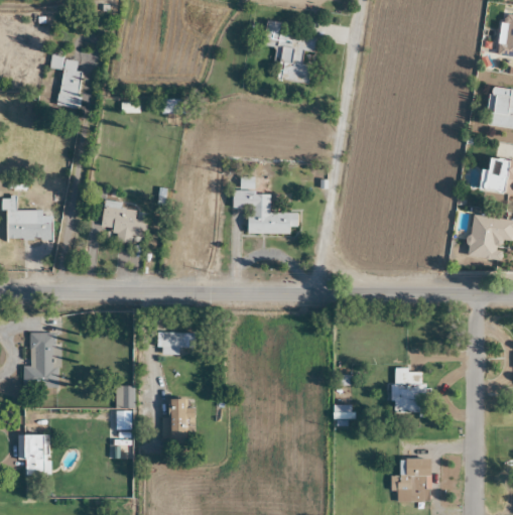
[(512,14),(504,13),(497,57),(512,59),(512,14)]
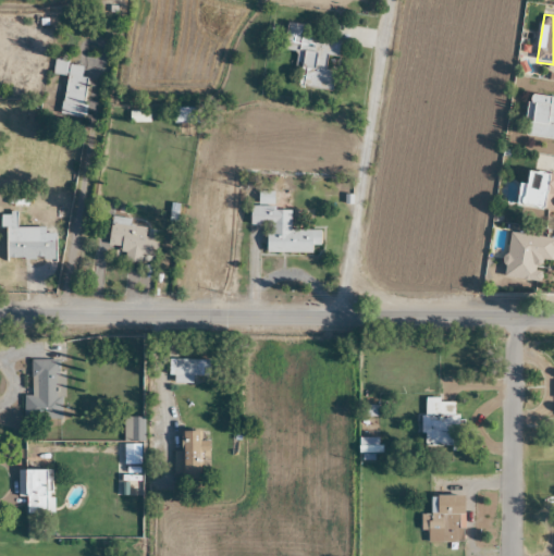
[(342,40),(307,35),(308,25),(288,22),(285,48),(302,50),(297,84),(335,89),(337,71),(328,70),(330,54),(341,57),(342,40)]
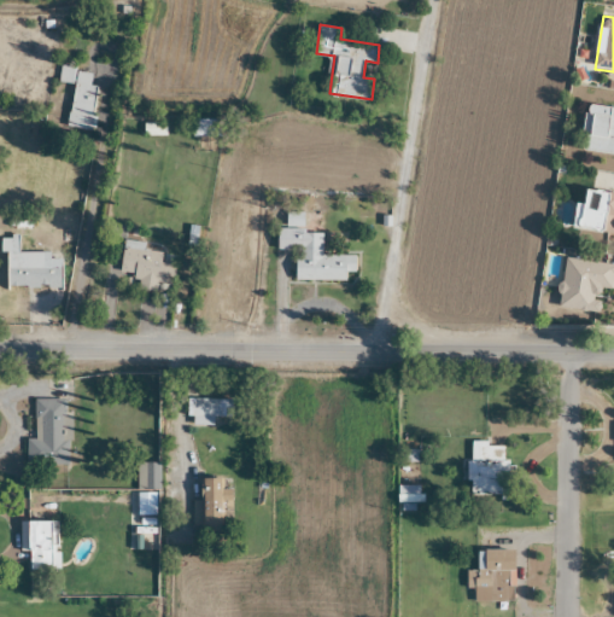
[(100,86),(92,86),(94,71),(64,68),(62,81),(76,83),(70,127),(93,131),(100,86)]
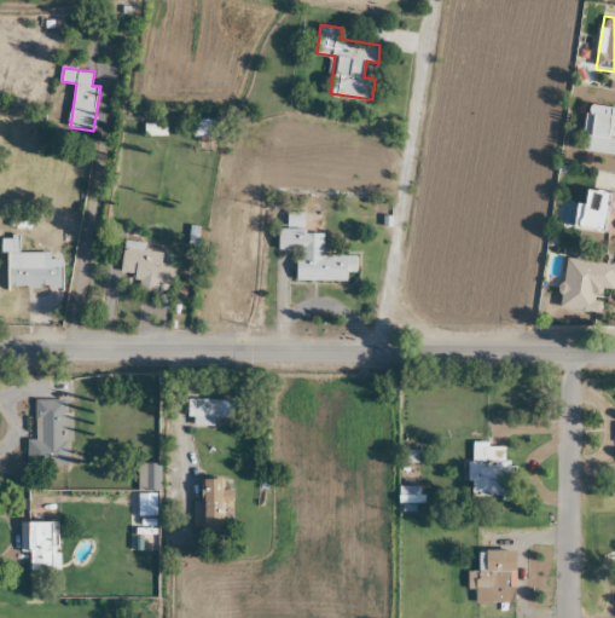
[(584,149),(614,154),(614,108),(590,104),(584,149)]
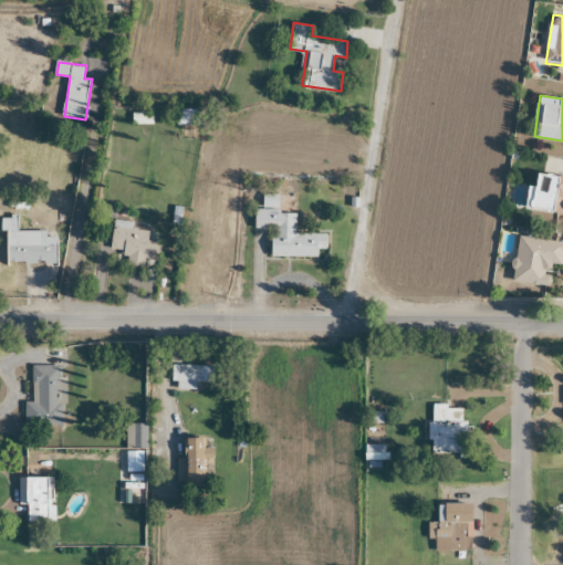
[(198,125),(198,113),(184,113),(184,125),(198,125)]
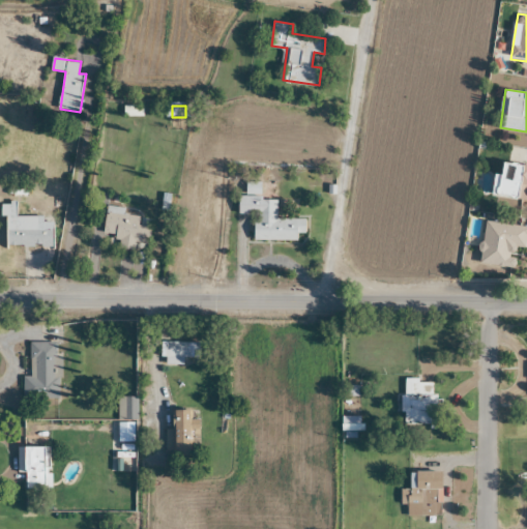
[(141,107),(126,107),(126,115),(141,115),(141,107)]
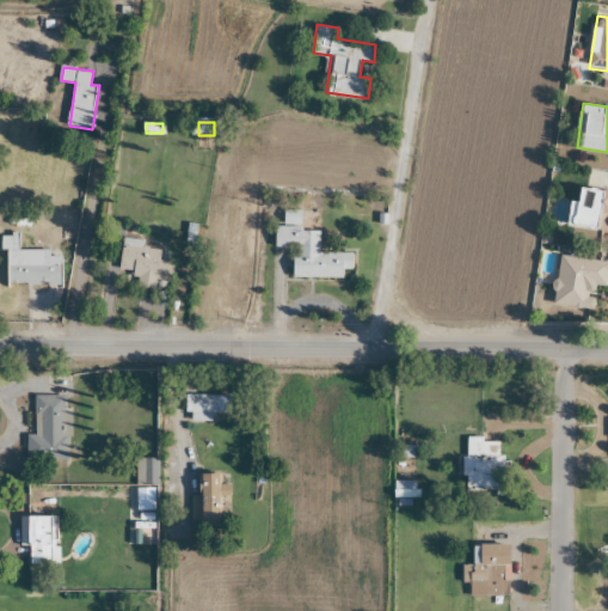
[(607,190),(579,187),(573,226),(607,232),(607,190)]
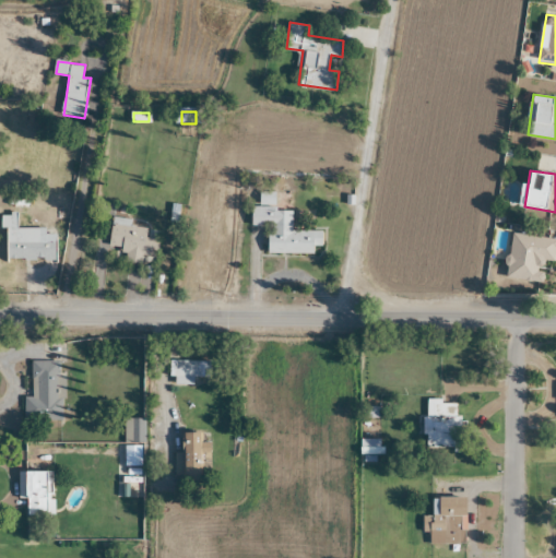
[(270,253),(315,253),(315,245),(322,246),(323,230),(294,230),(294,208),(252,208),(252,225),(270,226),(270,253)]
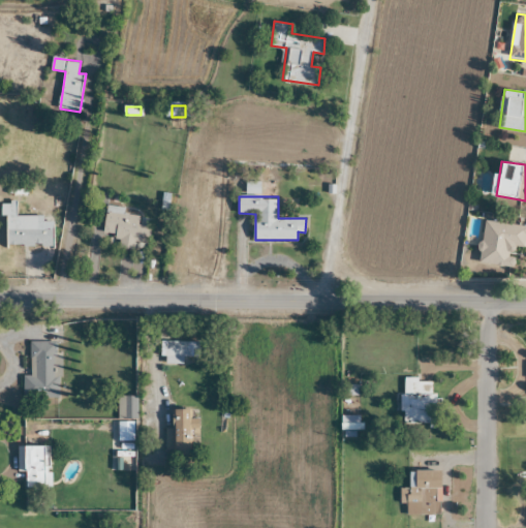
[(39,215),(11,215),(11,205),(4,205),(4,215),(7,215),(7,246),(55,246),(55,224),(39,224),(39,215)]
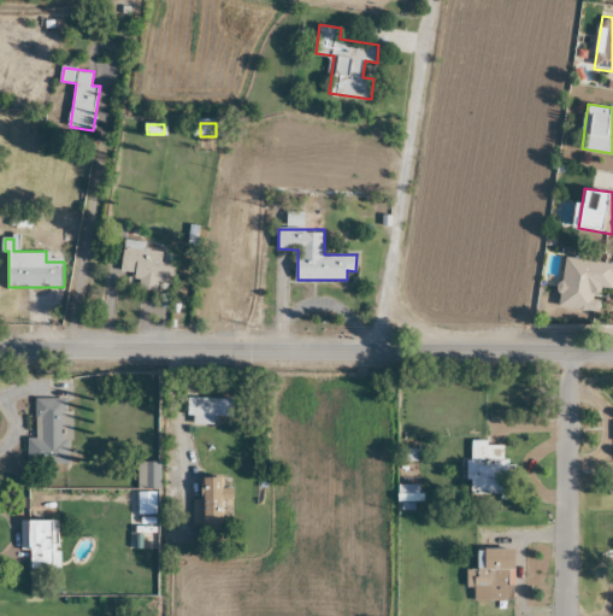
[(137,289),(159,291),(160,286),(175,287),(177,264),(163,263),(164,251),(146,250),(146,242),(124,240),(122,271),(140,274),(137,289)]
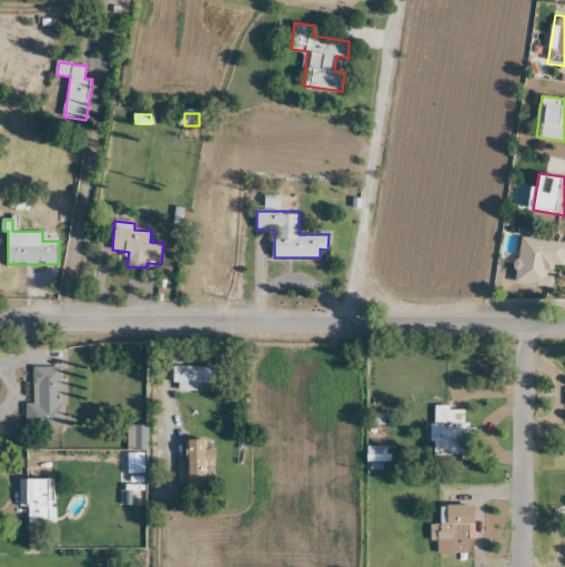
[(552,286),(553,275),(550,275),(551,264),(564,266),(564,243),(521,236),(515,282),(552,286)]
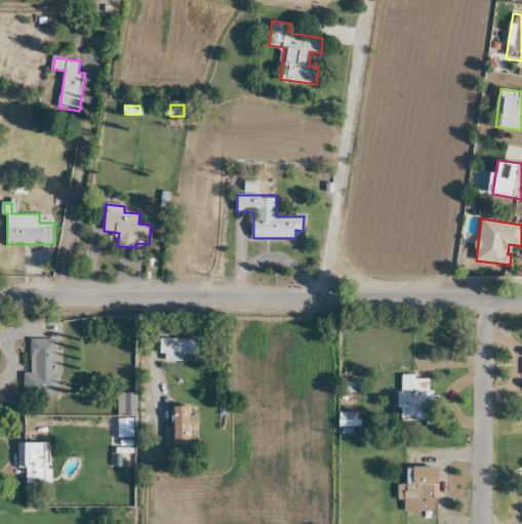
[(62,353),(57,353),(57,339),(32,338),(32,372),(25,372),(25,394),(62,394),(62,353)]
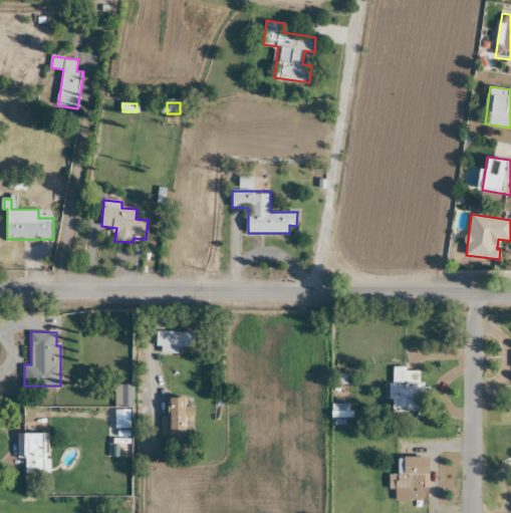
[(158,346),(194,346),(194,331),(158,331),(158,346)]
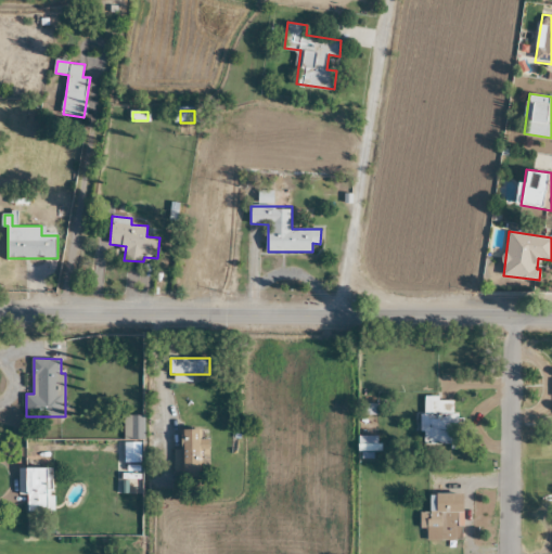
[(457,443),(456,397),(423,398),(423,443),(457,443)]
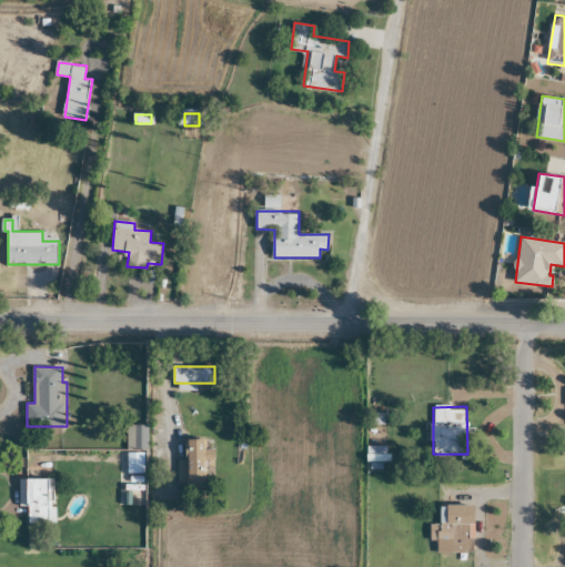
[(129,451),(149,451),(149,425),(129,425),(129,451)]
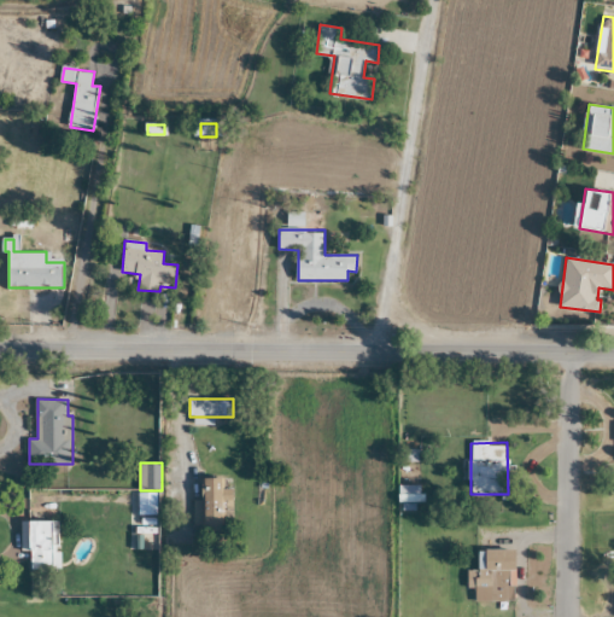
[(199,478),(199,534),(222,534),(222,501),(233,501),(233,489),(223,489),(223,478),(199,478)]
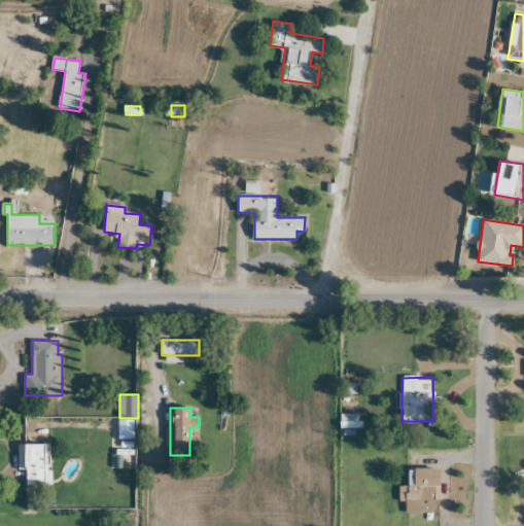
[(25,469),(46,469),(46,444),(25,444),(25,469)]
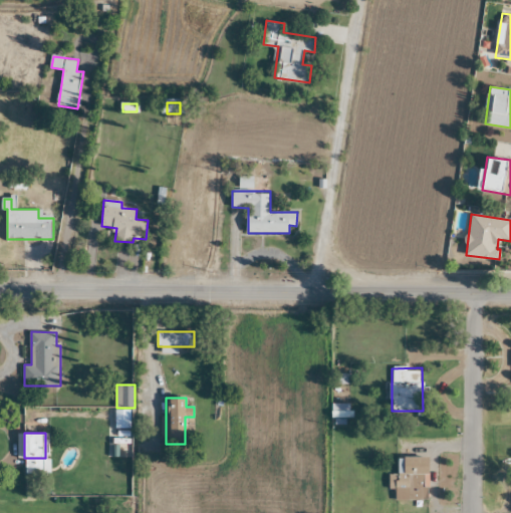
[(152,449),(150,433),(139,434),(141,450),(152,449)]
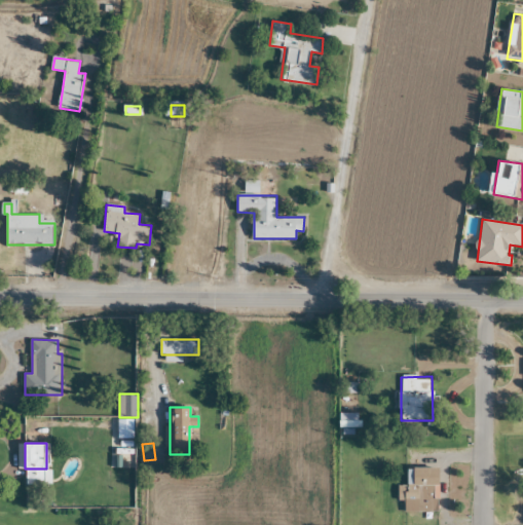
[(400,485),(400,501),(405,501),(405,512),(439,512),(439,467),(408,467),(408,485),(400,485)]
